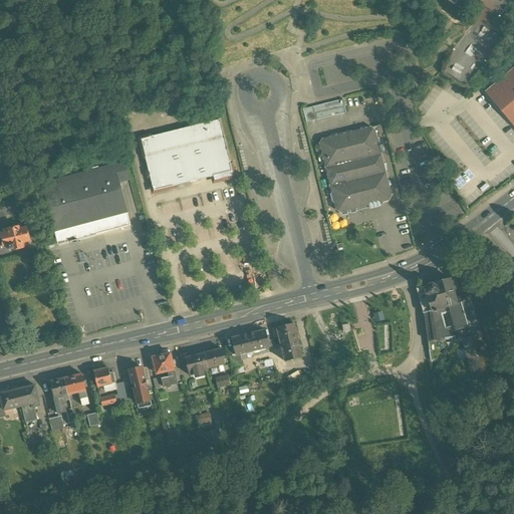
[(513,69),(486,93),(513,126),(513,69)]
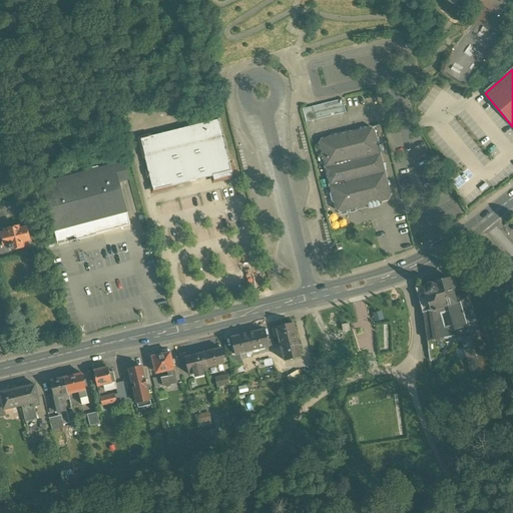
[(342,100),(303,110),(306,123),(346,113),(342,100)]
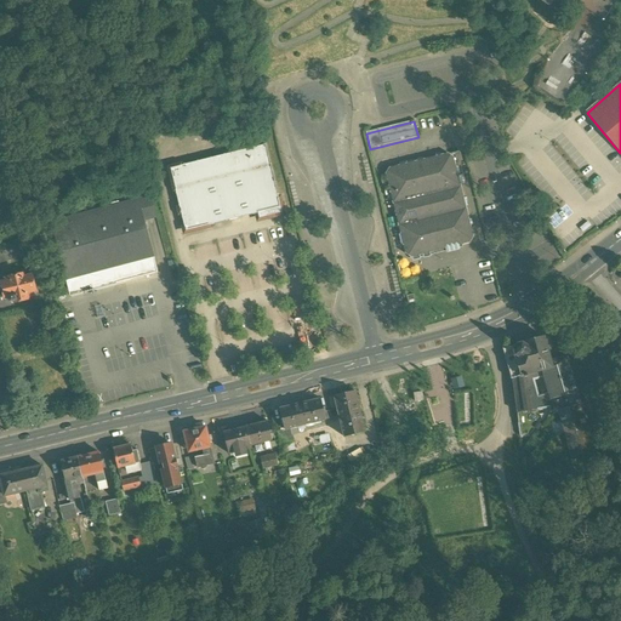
[(266,146),(172,167),(188,231),(280,206),(266,146)]
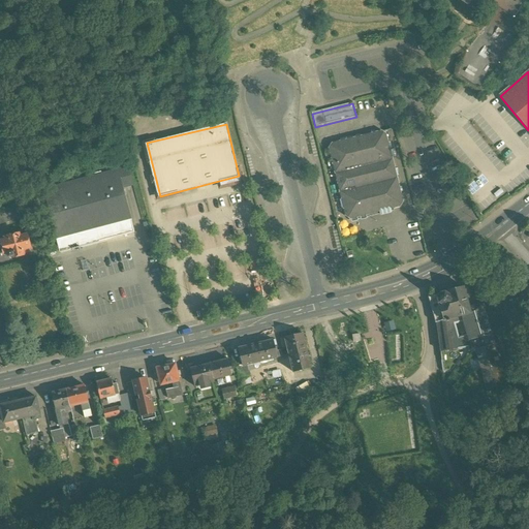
[(380,130),(332,143),(329,148),(345,217),(350,220),(400,208),(403,201),(386,133),(380,130)]
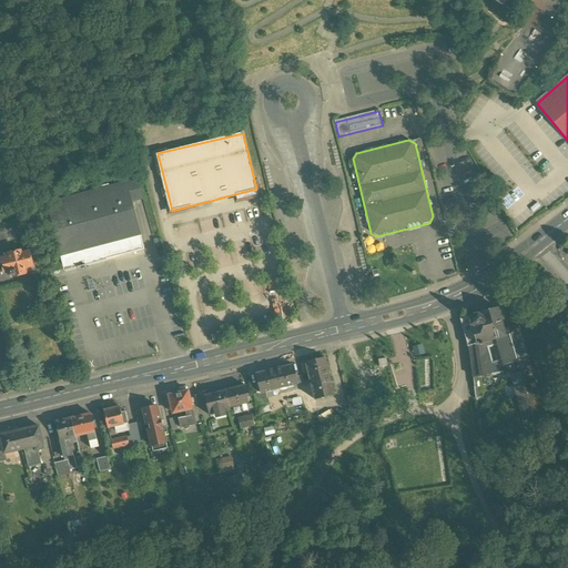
[(127,183),(130,198),(141,194),(138,180),(127,183)]
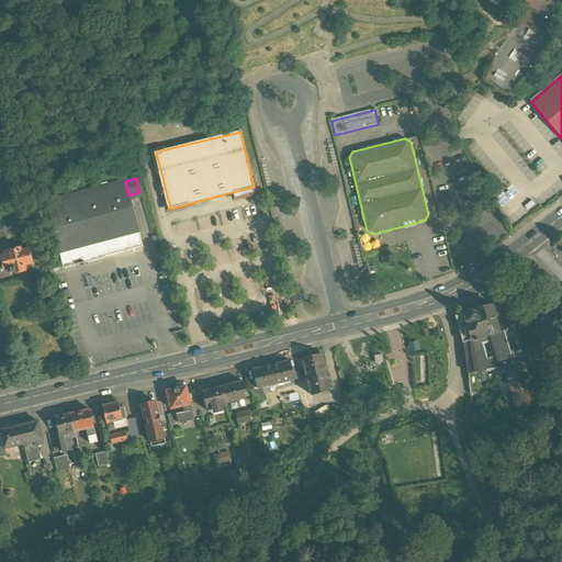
[(128,195),(125,181),(46,202),(64,268),(143,247),(128,195)]
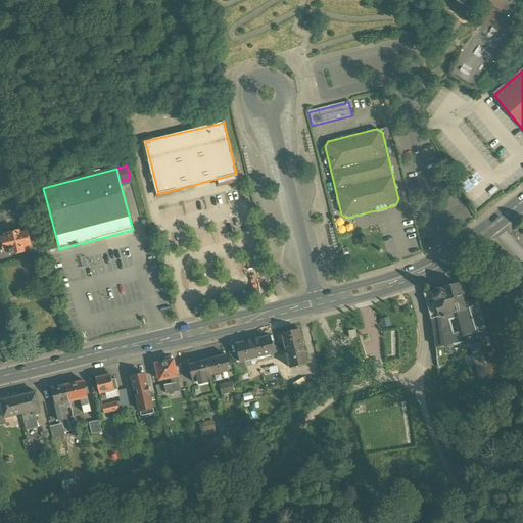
[(1,210),(4,221),(27,214),(24,203),(1,210)]
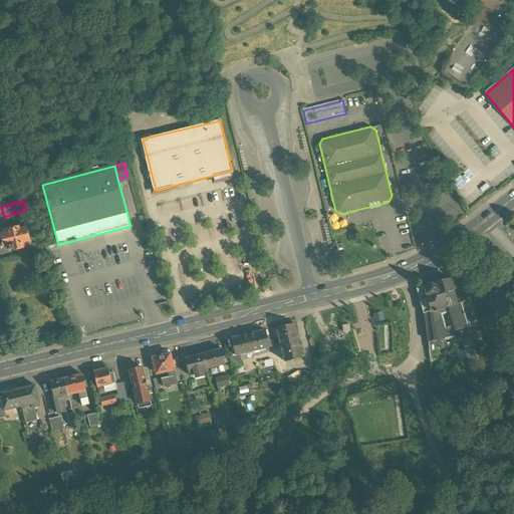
[(19,231),(18,228),(5,232),(6,234),(2,235),(3,242),(0,243),(1,247),(4,246),(5,247),(7,246),(8,251),(12,250),(13,250),(30,246),(26,230),(19,231)]
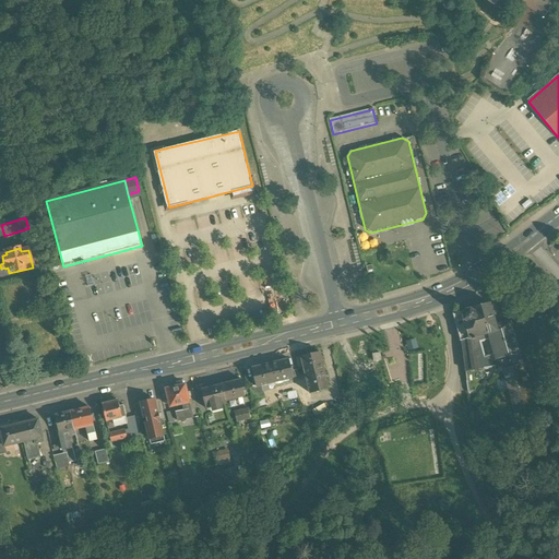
[(551,304),(547,307),(554,318),(558,314),(551,304)]
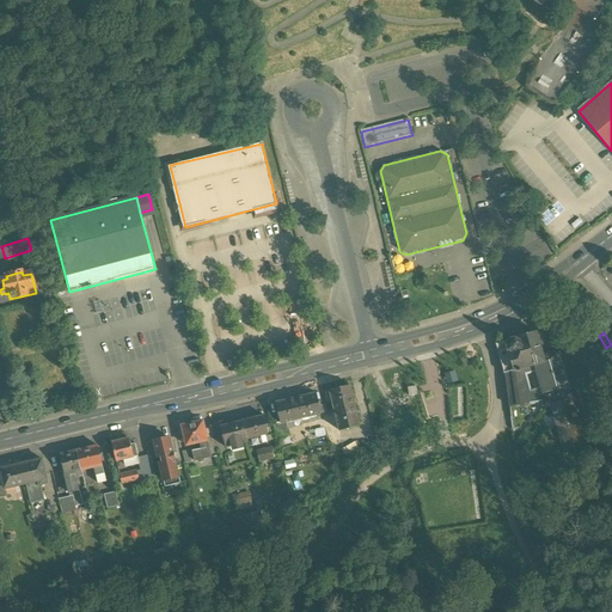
[(537,334),(503,342),(510,366),(536,359),(543,356),(537,334)]
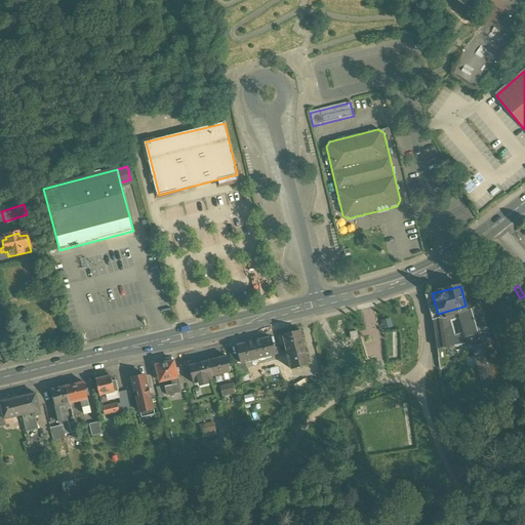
[(520,298),(514,288),(509,291),(515,301),(520,298)]
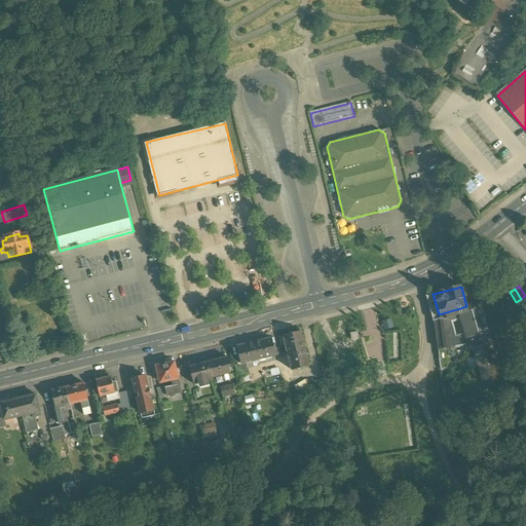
[(516,302),(510,292),(504,295),(512,305),(516,302)]
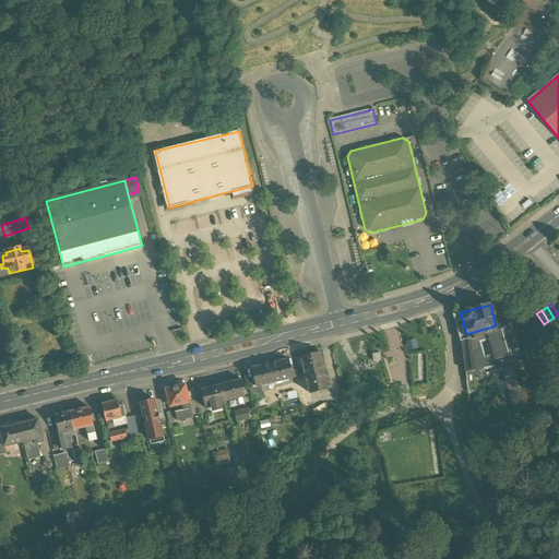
[(489,328),(466,334),(460,312),(452,314),(463,351),(465,372),(495,369),(500,369),(499,358),(498,359),(489,328)]
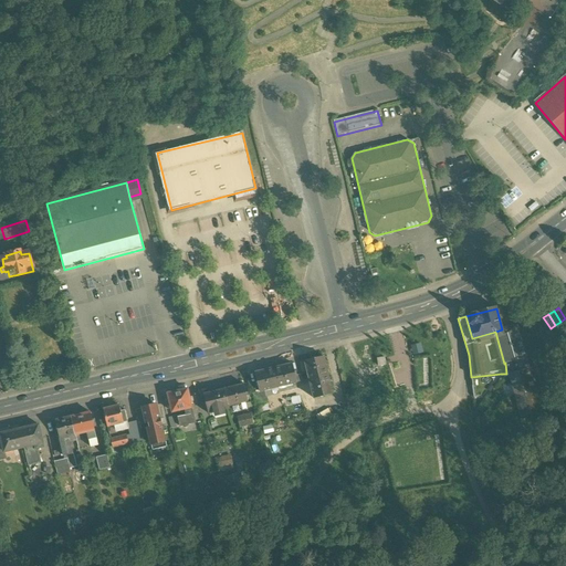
[(545,332),(551,328),(543,317),(538,321),(545,332)]
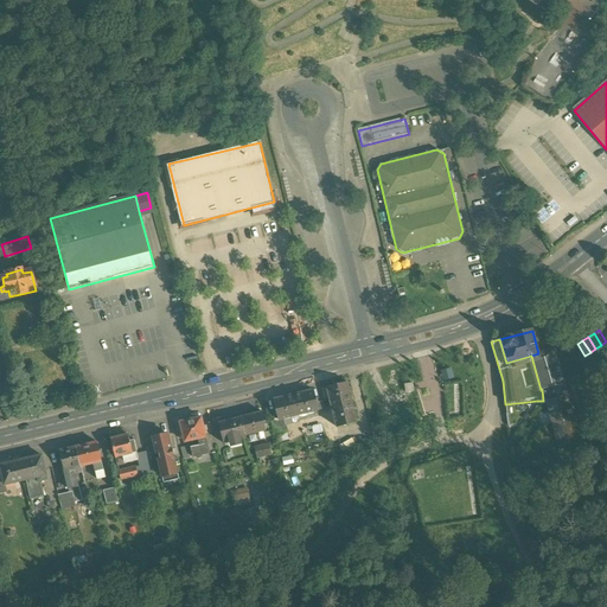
[(585,356),(577,344),(572,347),(579,359),(585,356)]
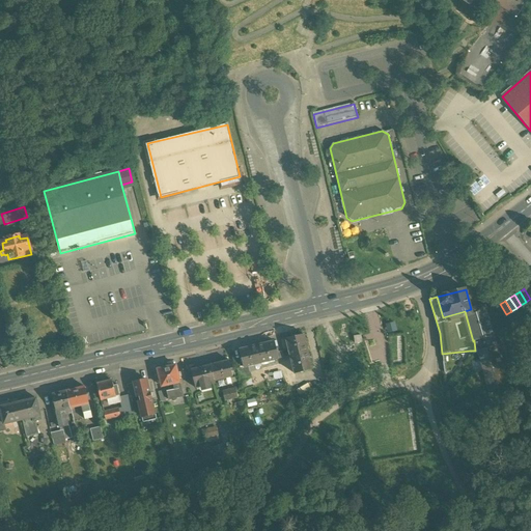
[(500,304),(495,307),(502,317),(506,314),(500,304)]
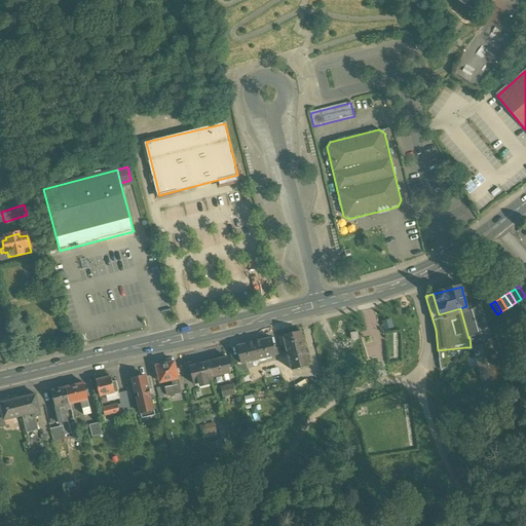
[(480,302),(471,305),(479,335),(488,332),(480,302)]
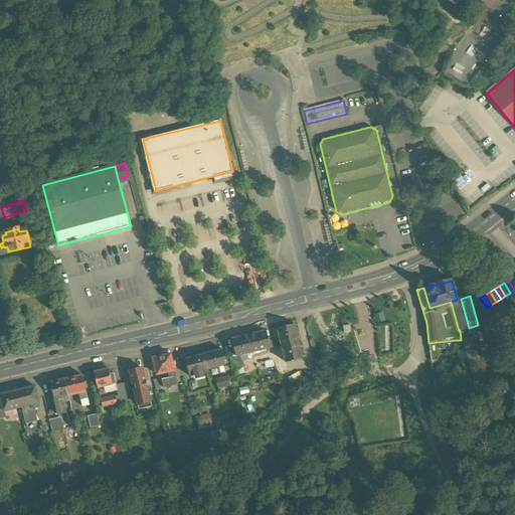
[(457,300),(451,302),(459,331),(460,330),(469,328),(461,299),(457,300)]
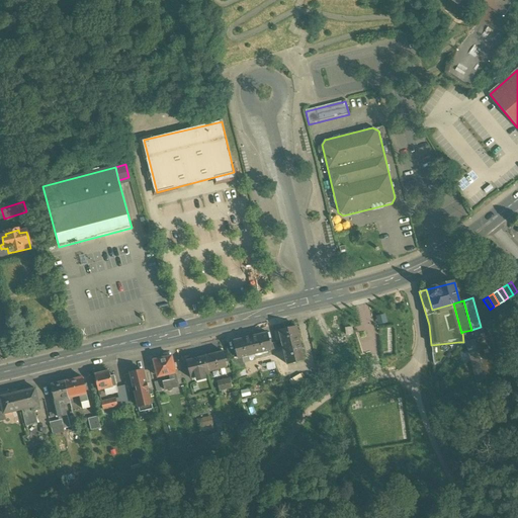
[(296,327),(278,331),(281,343),(283,348),(300,344),(296,327)]
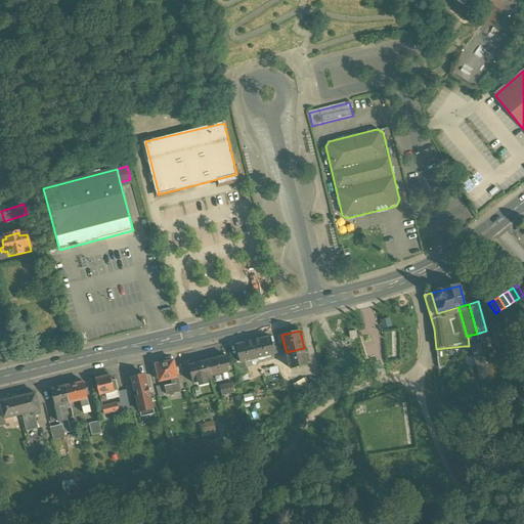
[(349,339),(357,338),(356,331),(348,332),(349,339)]
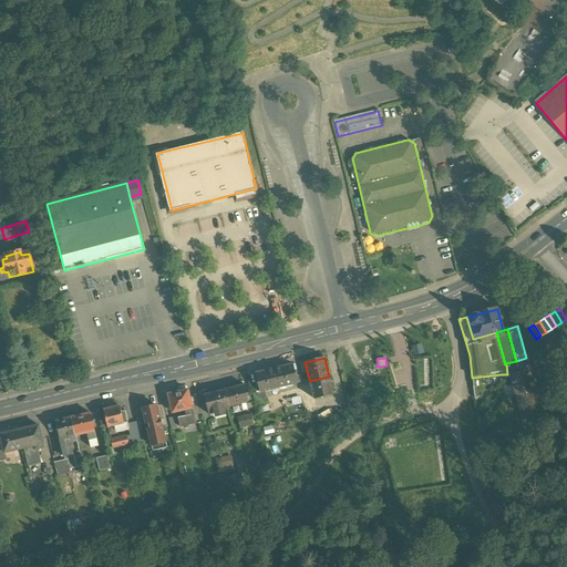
[(506,363),(507,374),(502,374),(503,377),(509,374),(522,418),(542,411),(526,358),(516,361),(506,363)]
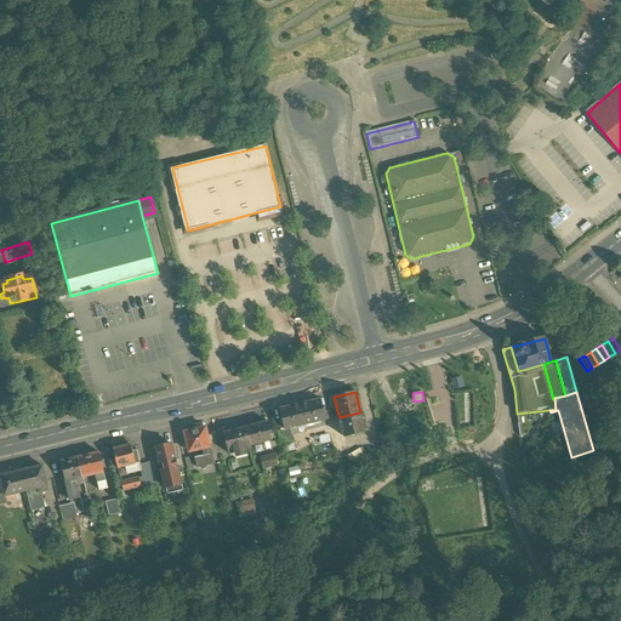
[(334,397),(328,398),(331,412),(337,411),(334,397)]
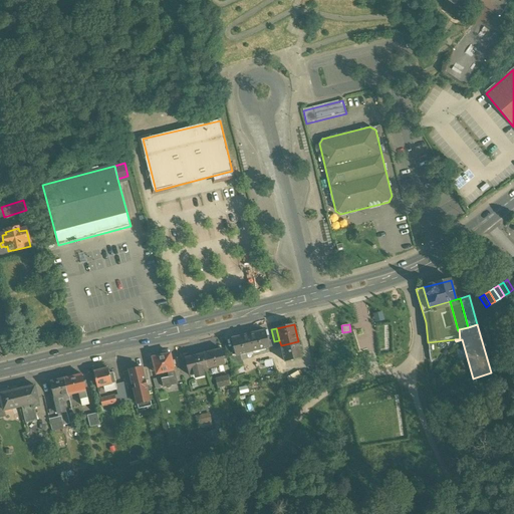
[(271,329),(265,330),(268,343),(274,341),(271,329)]
